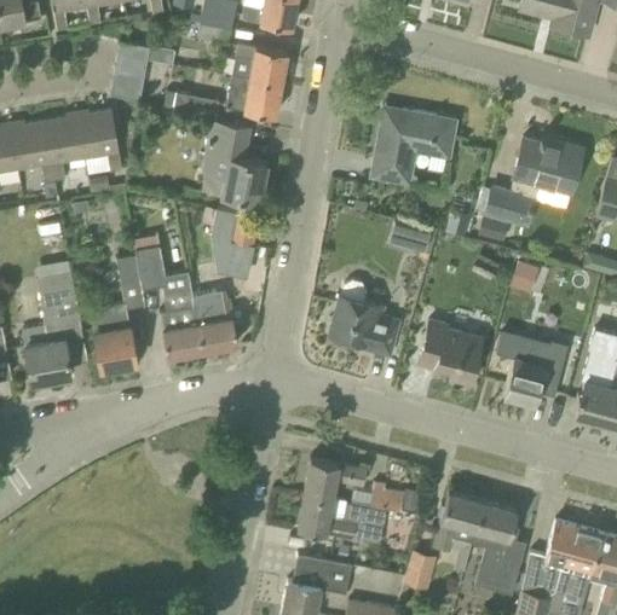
[(0,0),(0,25),(15,24),(10,0),(0,0)]
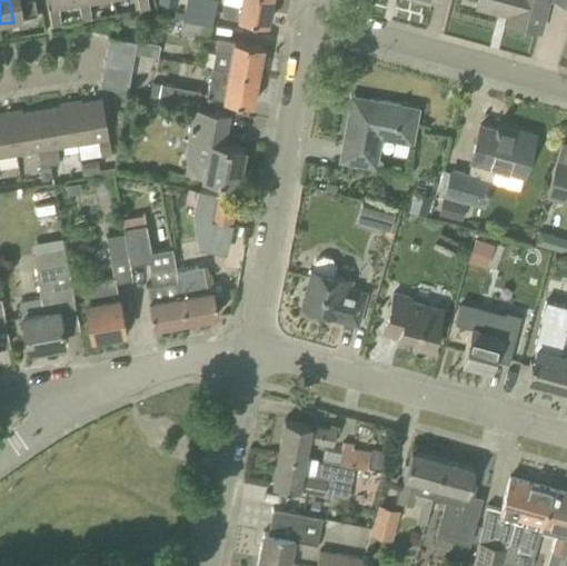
[(22,2),(21,0),(9,0),(13,22),(40,18),(37,0),(22,2)]
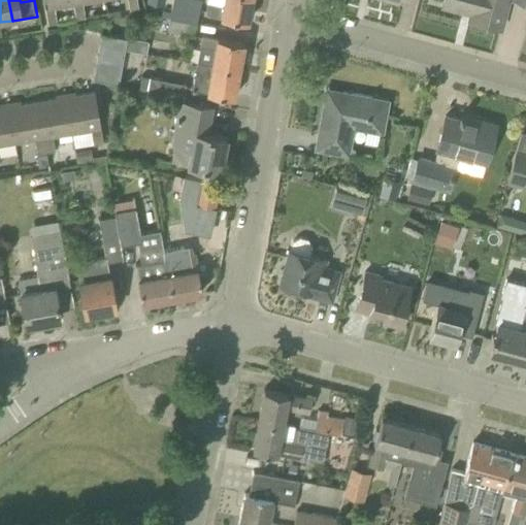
[(81,21),(77,0),(47,0),(50,9),(47,10),(50,27),(59,25),(57,10),(75,6),(78,22),(81,21)]
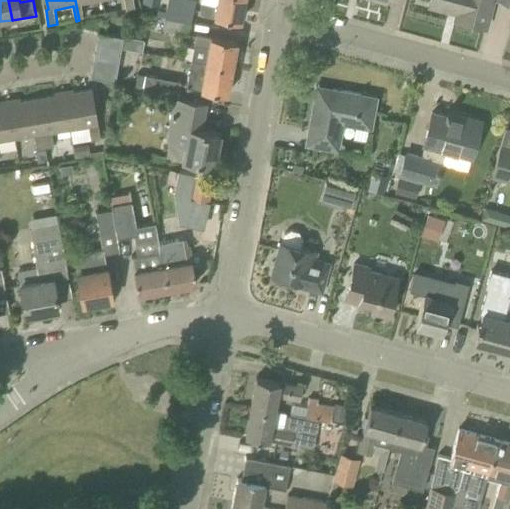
[(75,0),(79,20),(84,19),(82,5),(103,1),(103,0),(75,0)]
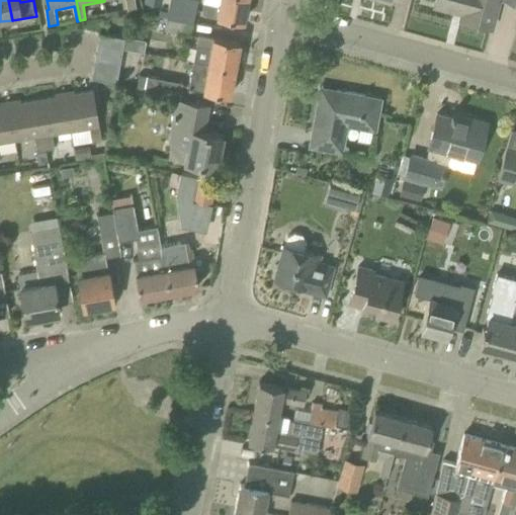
[(104,0),(104,1),(109,0),(126,0),(129,12),(138,10),(136,0),(104,0)]
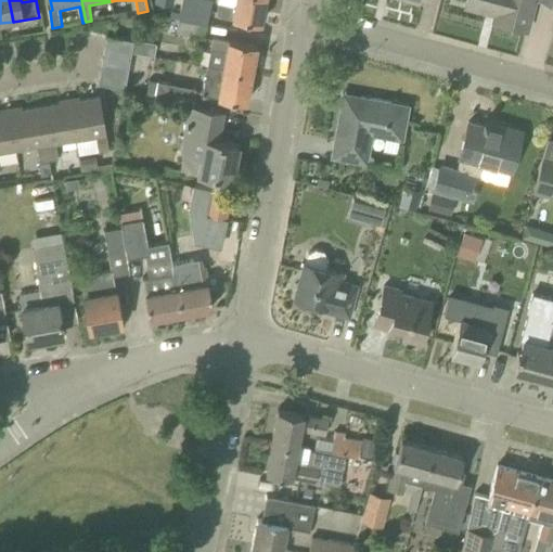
[(207,27),(213,2),(200,0),(183,0),(182,8),(179,22),(207,27)]
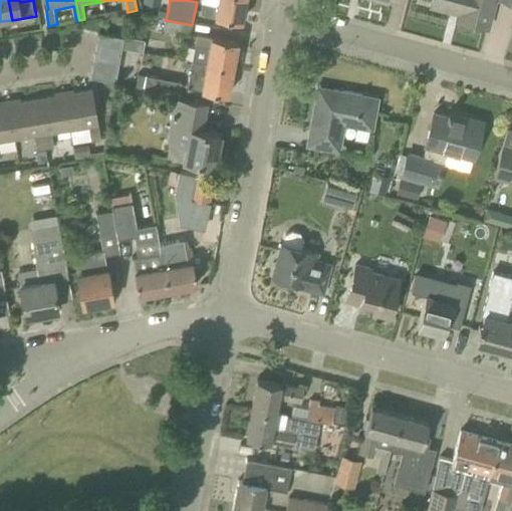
[(243,24),(247,0),(220,0),(219,8),(204,6),(202,16),(243,24)]
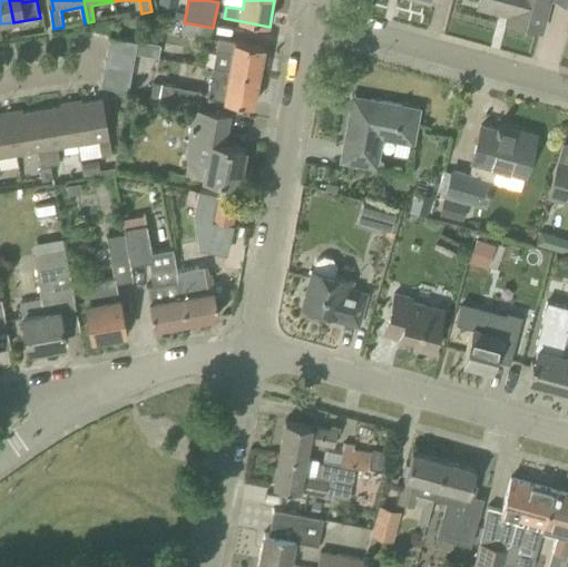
[(481,0),(480,9),(511,17),(509,23),(542,32),(550,3),(551,0),(481,0)]
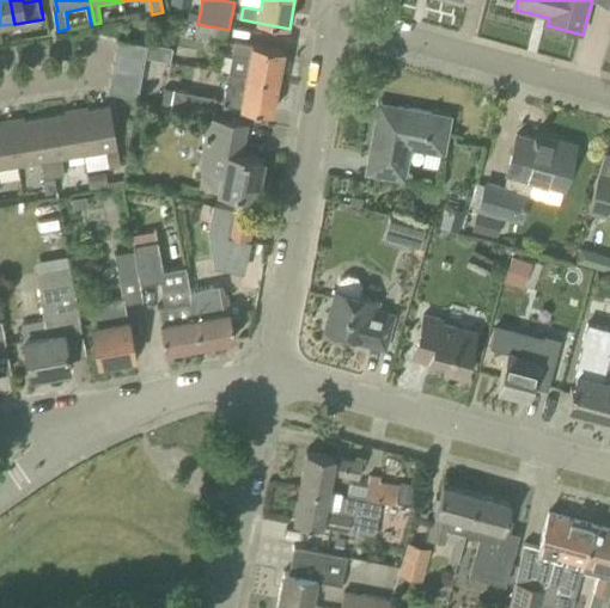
[(226,44),(229,30),(197,24),(196,30),(195,38),(213,42),(226,44)]
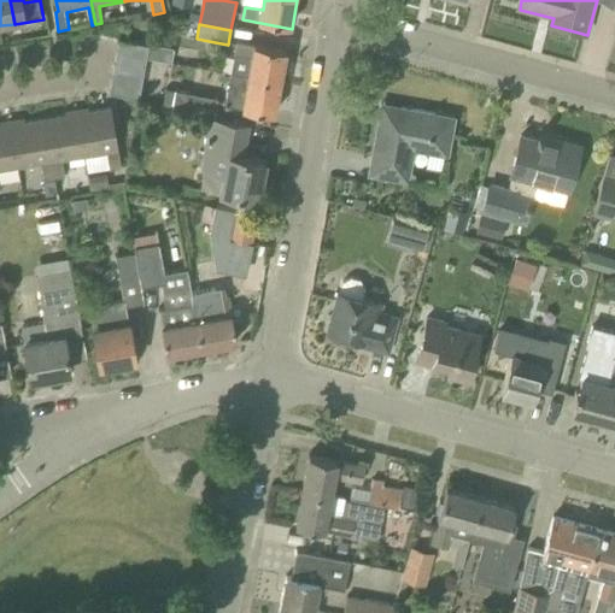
[(148,62),(151,48),(121,42),(118,56),(148,62)]
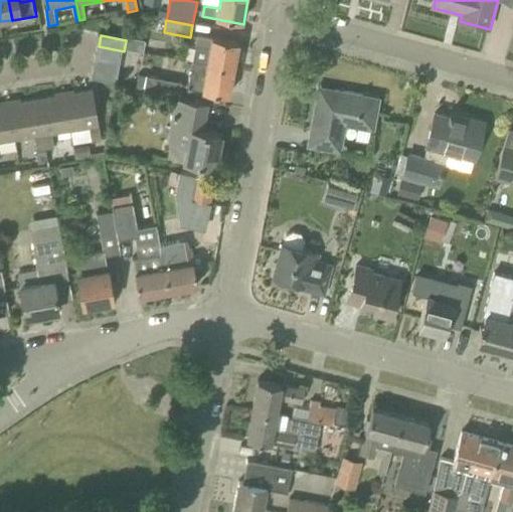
[(235,69),(240,43),(198,36),(196,46),(211,49),(209,64),(235,69)]
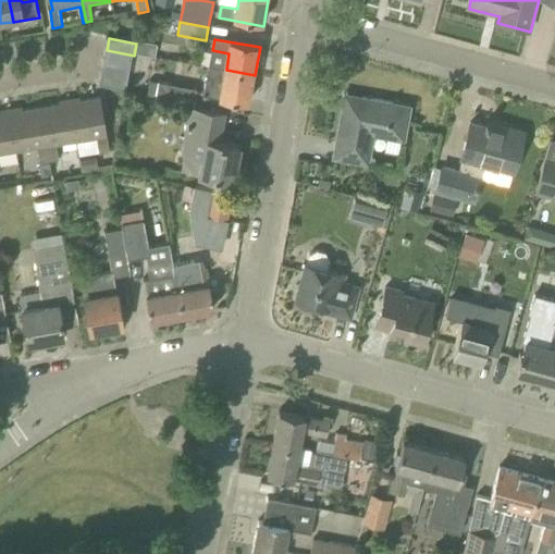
[(132,68),(134,56),(107,50),(105,62),(132,68)]
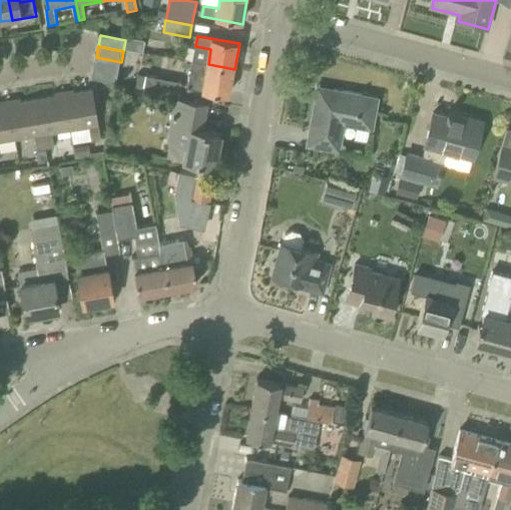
[(119,73),(121,62),(96,57),(94,68),(119,73)]
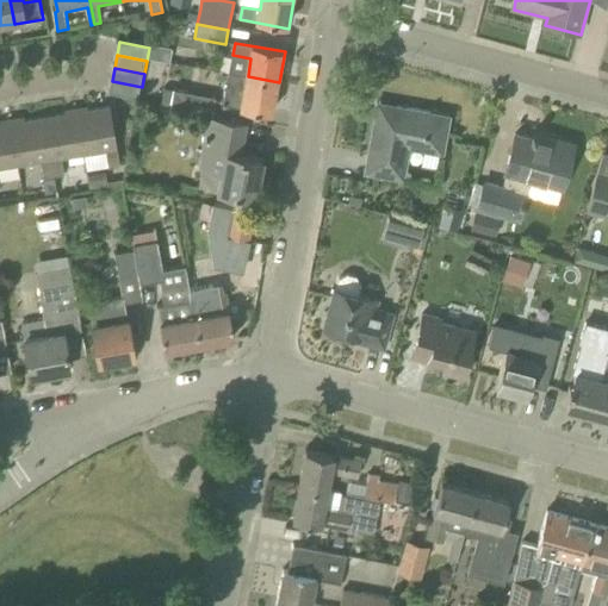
[(247,77),(229,75),(223,106),(273,114),(279,82),(248,76),(247,77)]
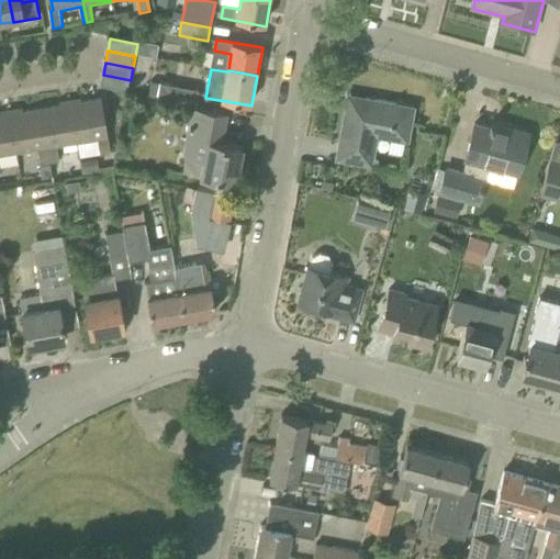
[(129,92),(131,80),(103,75),(101,88),(129,92)]
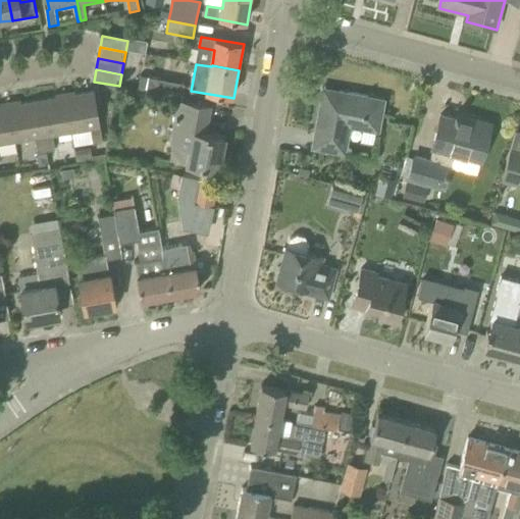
[(183,100),(186,86),(150,79),(147,93),(183,100)]
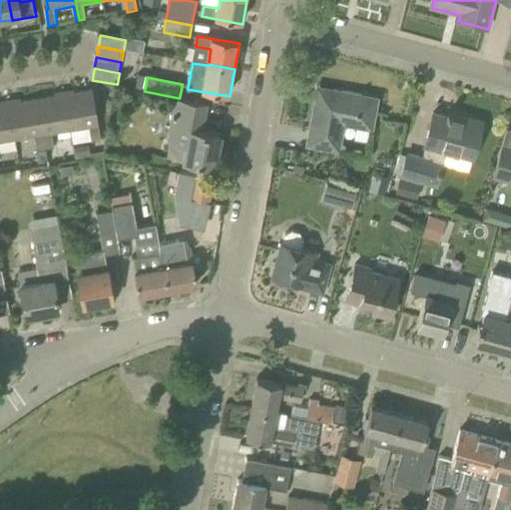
[(374,129),(379,100),(319,89),(308,147),(338,152),(343,123),(374,129)]
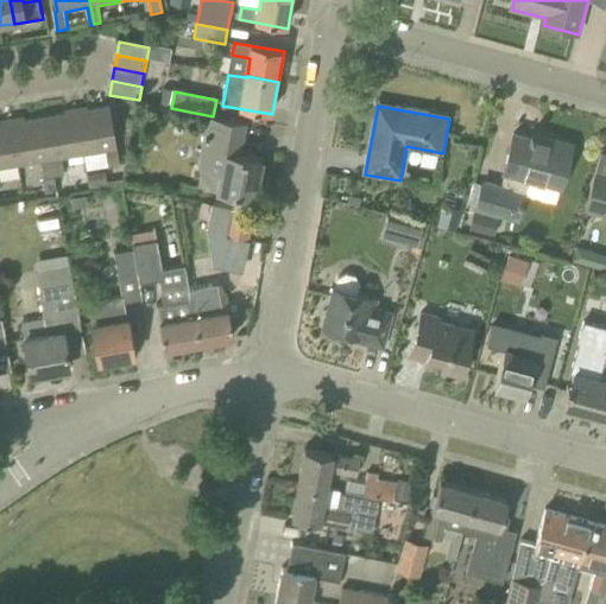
[(109,169),(121,166),(112,108),(77,114),(86,156),(107,152),(109,169)]
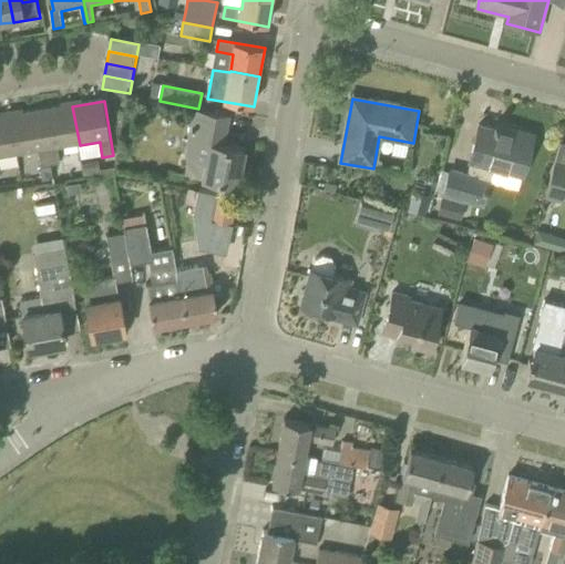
[(80,145),(72,106),(43,112),(52,166),(61,164),(59,149),(64,147),(79,145),(80,145)]
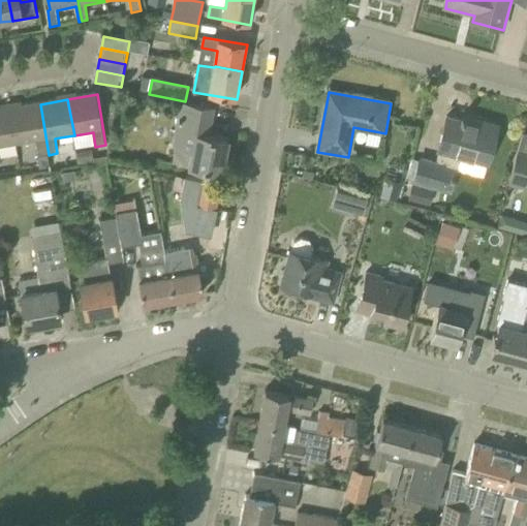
[(40,104),(21,107),(11,109),(18,145),(37,142),(39,156),(49,155),(40,104)]
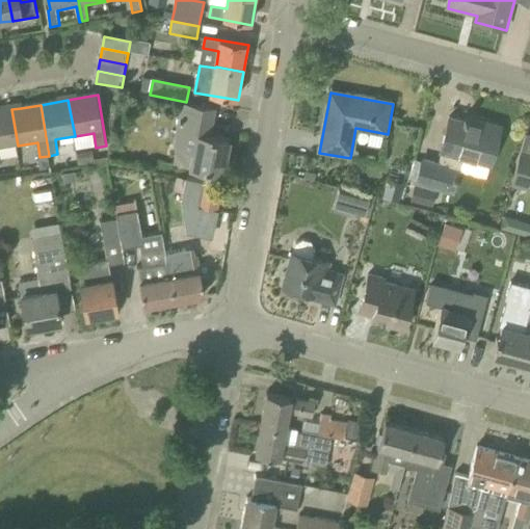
[(212,130),(215,111),(181,105),(173,150),(177,150),(174,166),(223,176),(230,141),(206,137),(207,129),(212,130)]
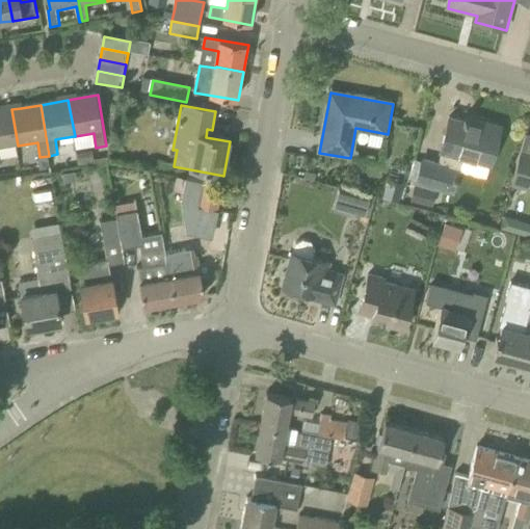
[(0,148),(18,146),(11,109),(0,111),(0,163),(1,163),(0,157),(0,148)]
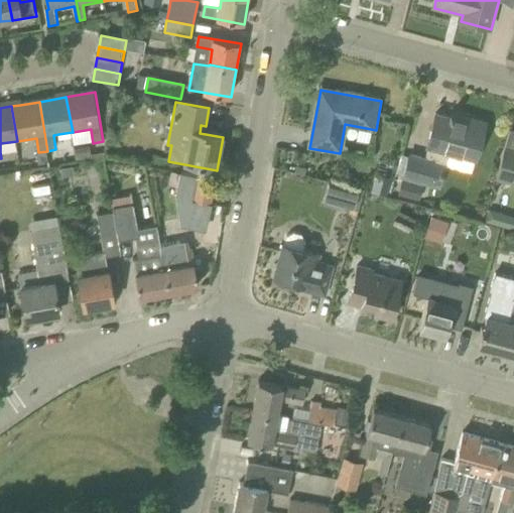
[(486,125),(452,116),(451,119),(437,116),(428,146),(430,146),(425,161),(410,157),(405,178),(439,187),(444,168),(446,168),(451,153),(476,160),(486,125)]
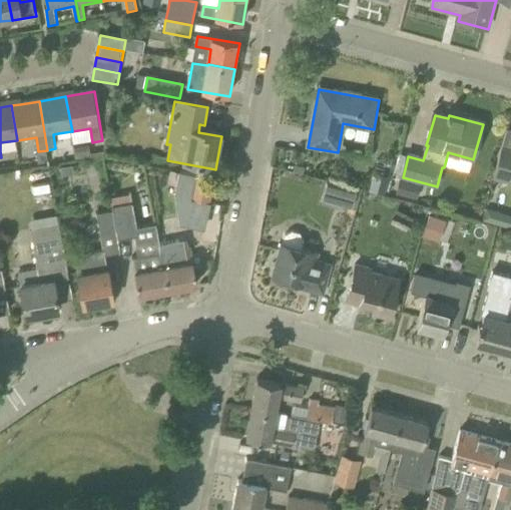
[(92,158),(91,155),(90,146),(75,148),(77,160),(92,158)]
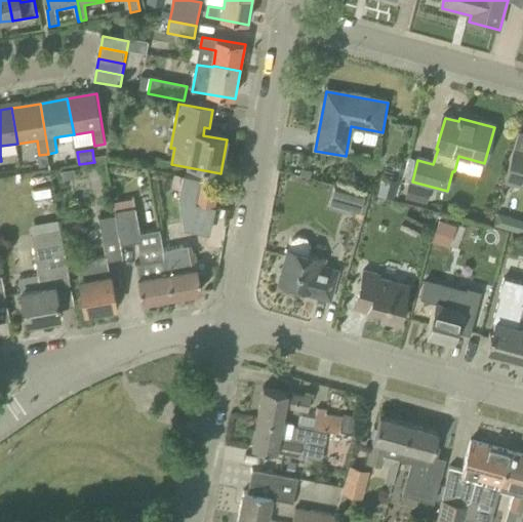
[(522,156),(514,154),(506,182),(522,186),(522,156)]
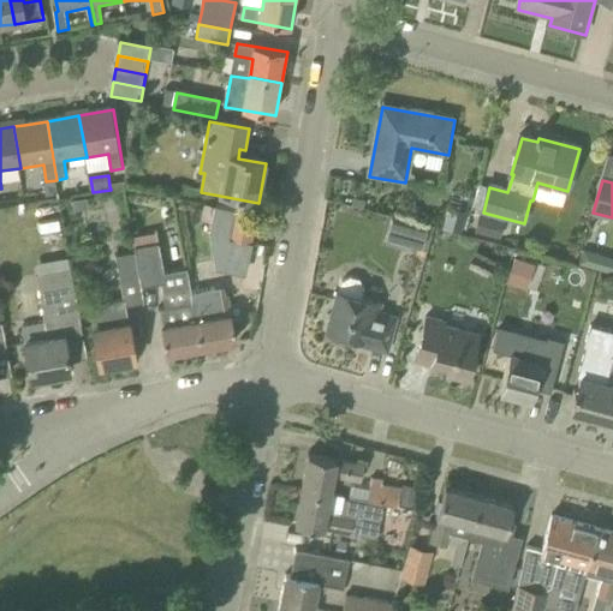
[(57,181),(45,183),(47,197),(59,195),(57,181)]
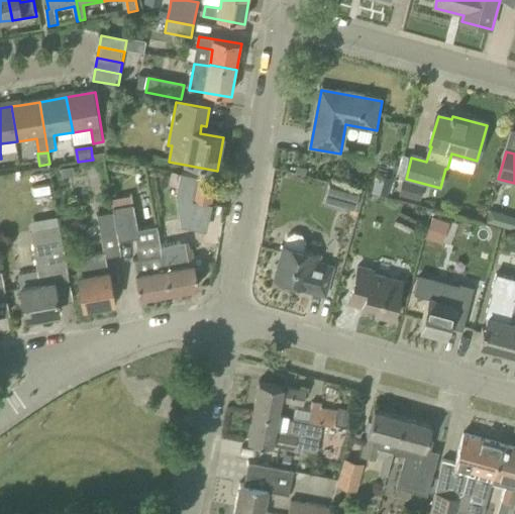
[(374,192),(390,197),(395,179),(379,174),(374,192)]
